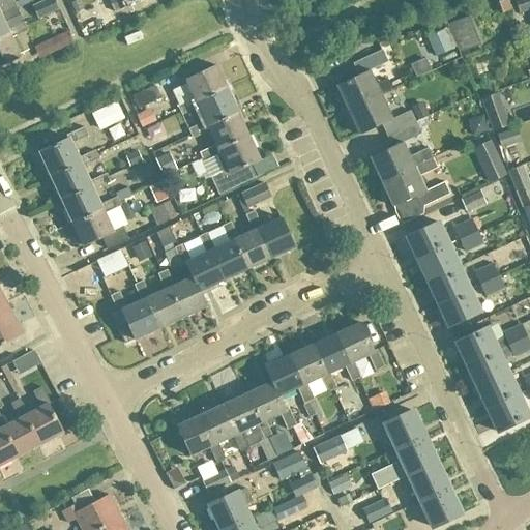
[(23,24),(17,9),(18,8),(13,0),(12,0),(0,6),(0,39),(10,35),(8,30),(23,24)]
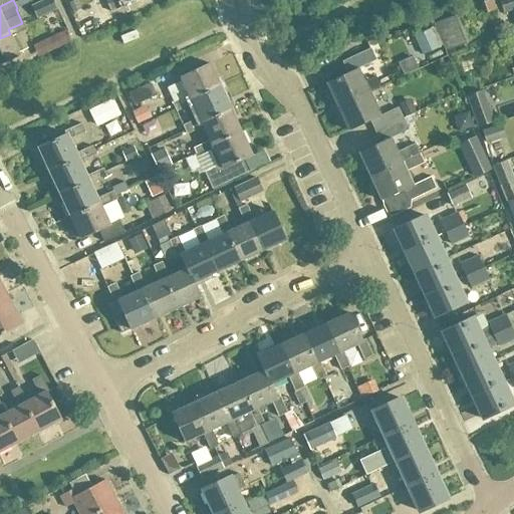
[(36,17),(55,8),(51,0),(43,0),(31,5),(36,17)]
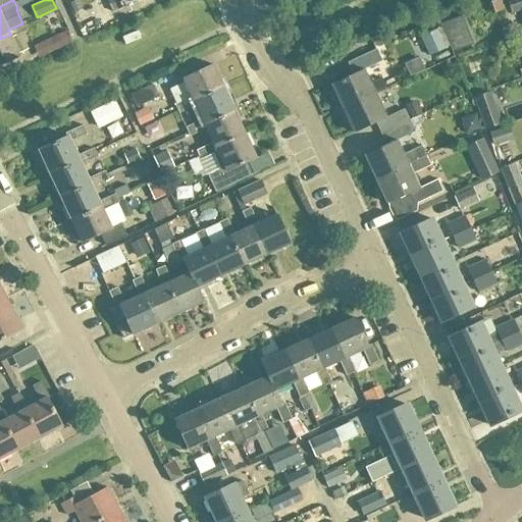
[(119,0),(111,4),(116,13),(132,6),(129,3),(136,0),(119,0)]
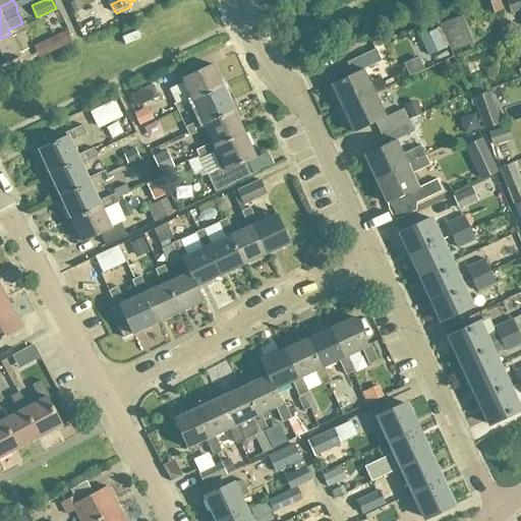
[(520,0),(508,0),(512,12),(520,8),(520,0)]
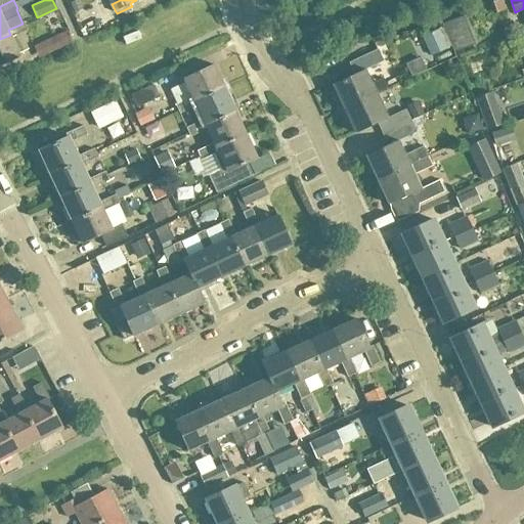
[(477,43),(465,12),(445,20),(459,50),(477,43)]
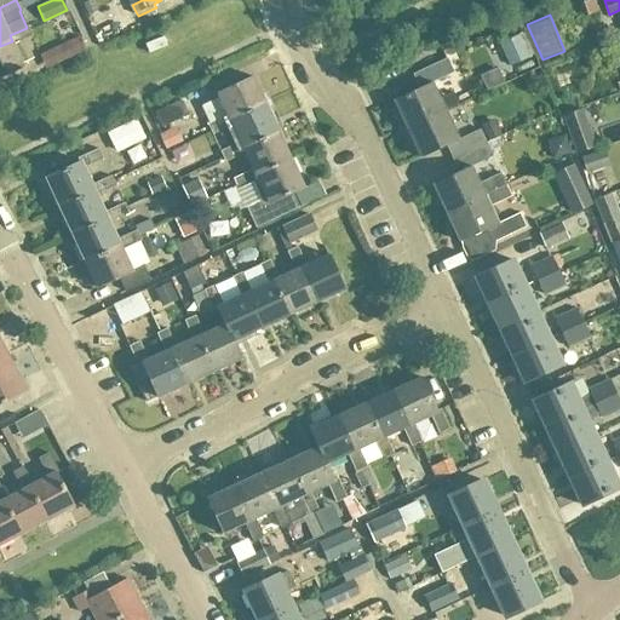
[(29,27),(27,28),(10,35),(12,41),(0,46),(0,79),(24,68),(15,46),(34,38),(29,27)]
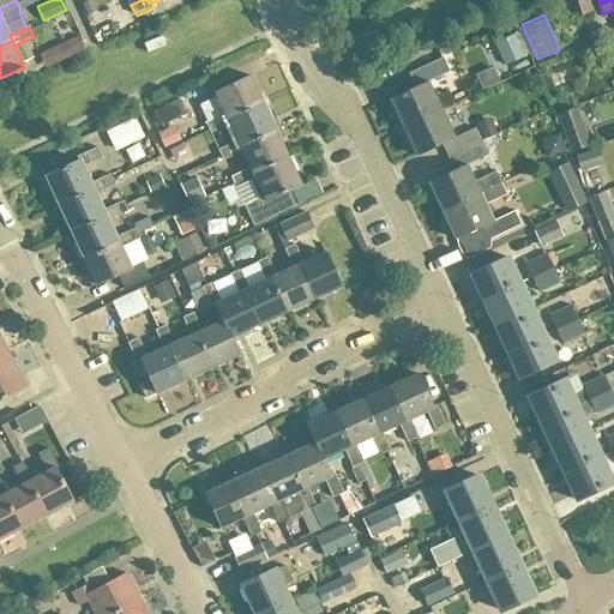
[(515,34),(495,42),(506,66),(525,58),(515,34)]
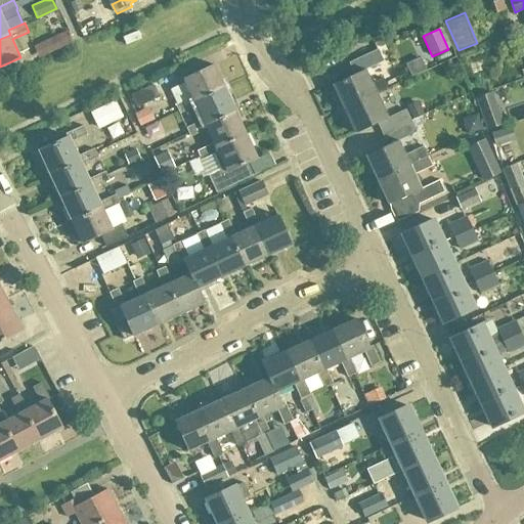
[(61,47),(72,43),(67,33),(56,37),(61,47)]
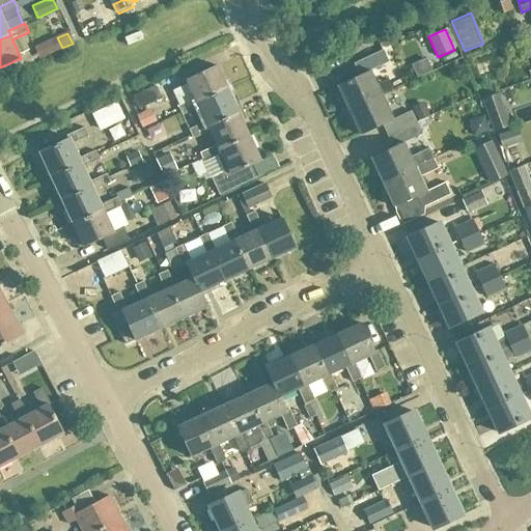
[(338,84),(351,110),(383,95),(394,90),(388,78),(376,83),(370,70),(389,61),(384,49),(355,62),(361,74),(338,84)]
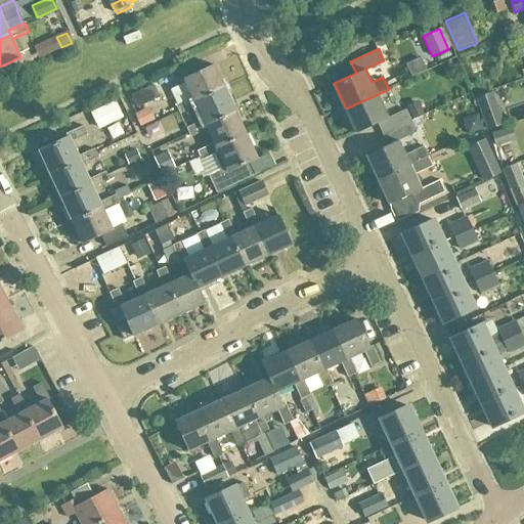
[(180,114),(195,106),(194,103),(225,90),(214,66),(183,80),(192,98),(176,105),(180,114)]
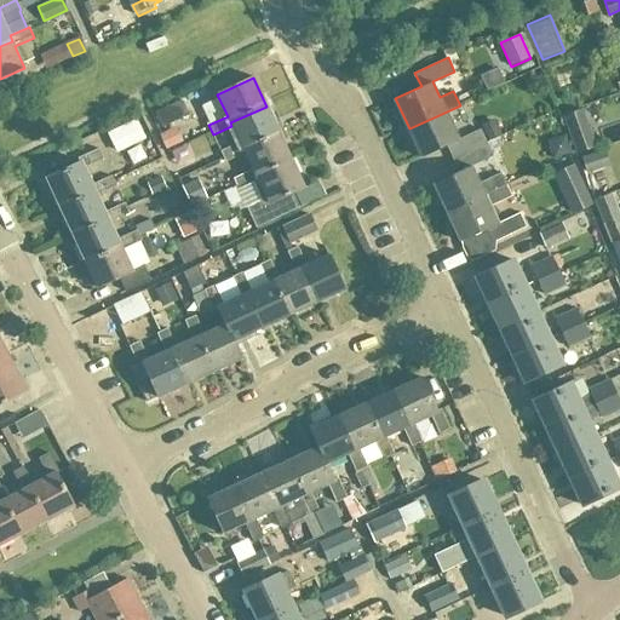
[(162,127),(189,115),(182,101),(155,112),(162,127)]
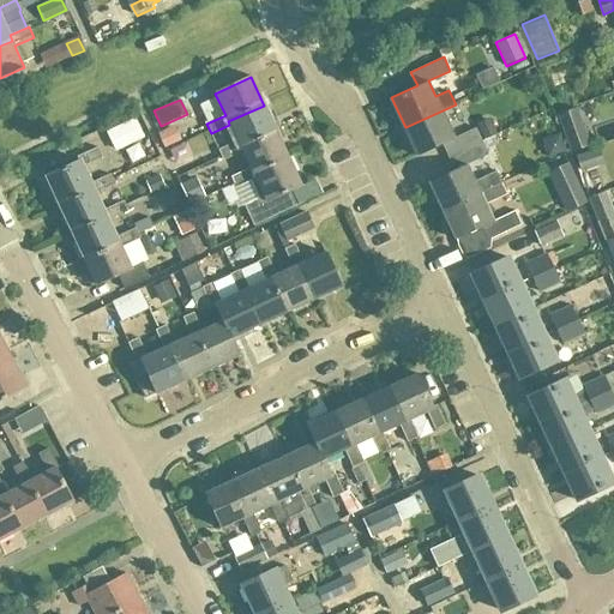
[(241,149),(276,132),(264,106),(228,121),(229,125),(238,143),(218,151),(223,161),(242,151),(241,149)]
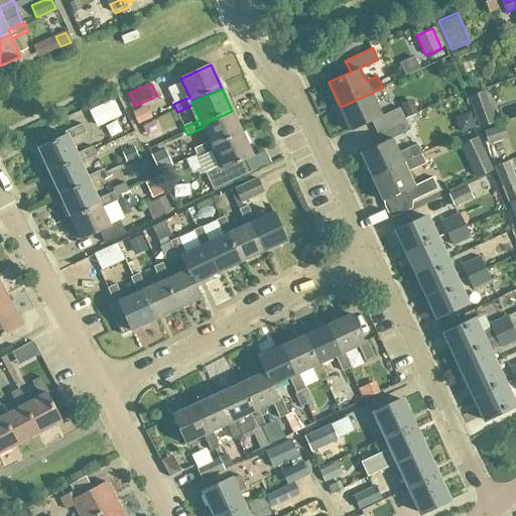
[(471,97),(483,127),(498,121),(486,91),(471,97)]
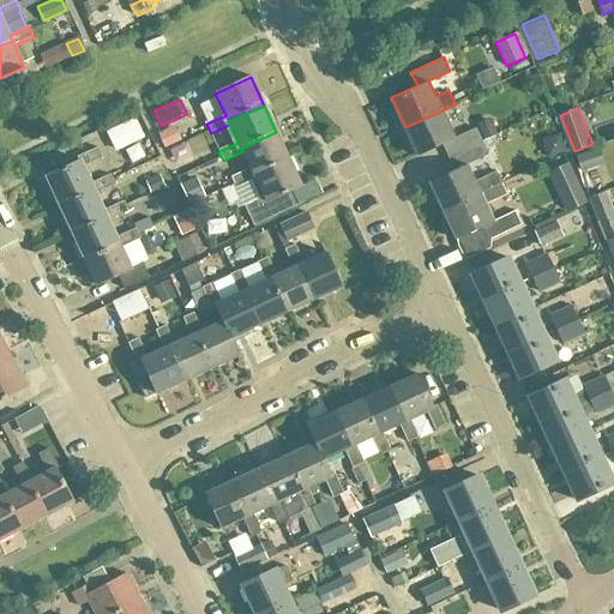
[(456,137),(443,110),(405,127),(417,152),(441,140),(450,157),(483,142),(476,127),(456,137)]
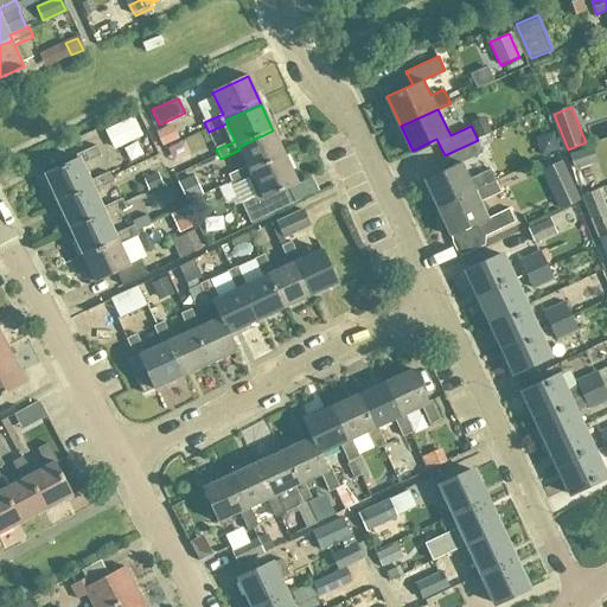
[(141,138),(133,120),(107,132),(115,149),(141,138)]
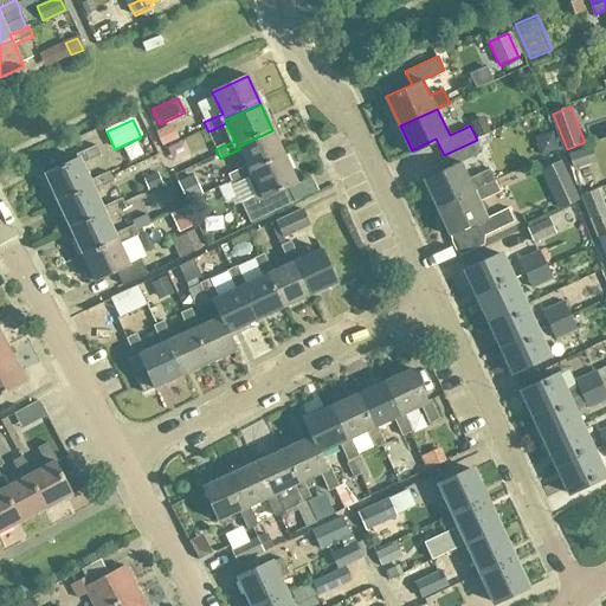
[(156,127),(161,140),(179,134),(174,121),(156,127)]
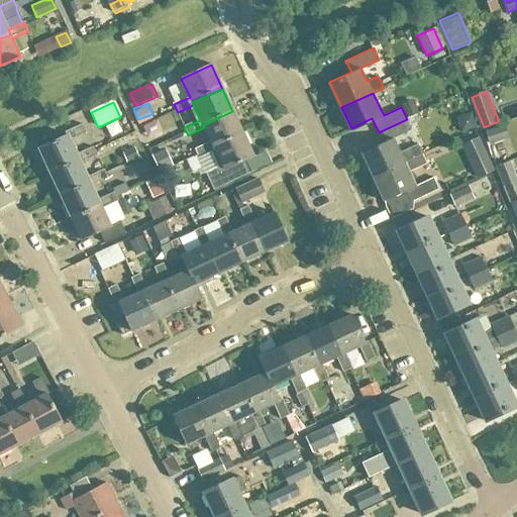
[(203,125),(204,127),(211,142),(195,150),(199,158),(214,150),(213,148),(213,147),(243,134),(232,111),(203,125)]
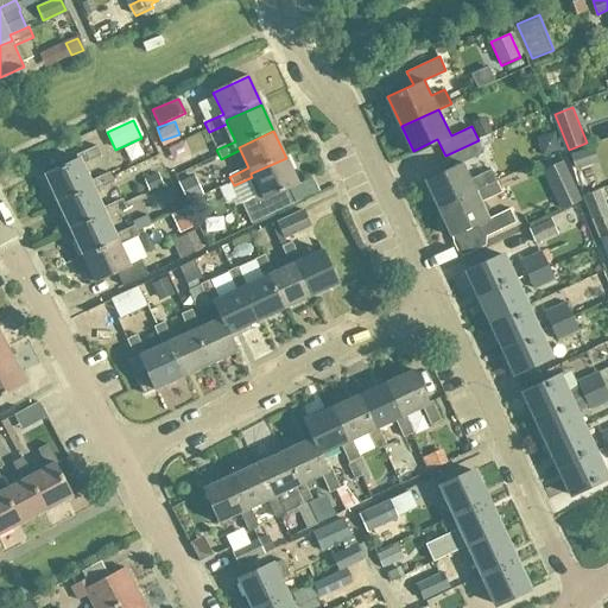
[(164,145),(175,163),(194,152),(184,134),(164,145)]
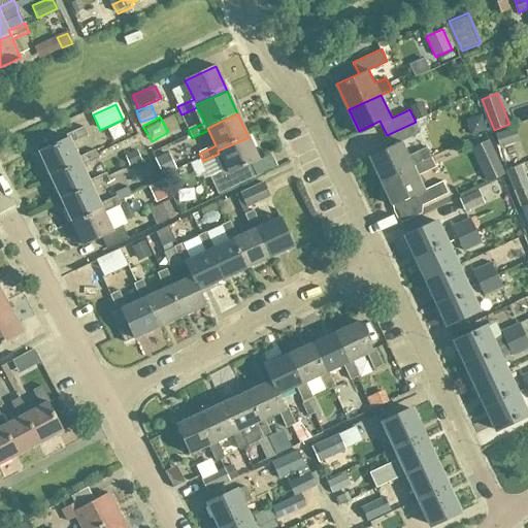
[(382,180),(432,157),(427,146),(408,155),(402,141),(421,132),(416,122),(387,135),(391,144),(369,156),(382,180)]
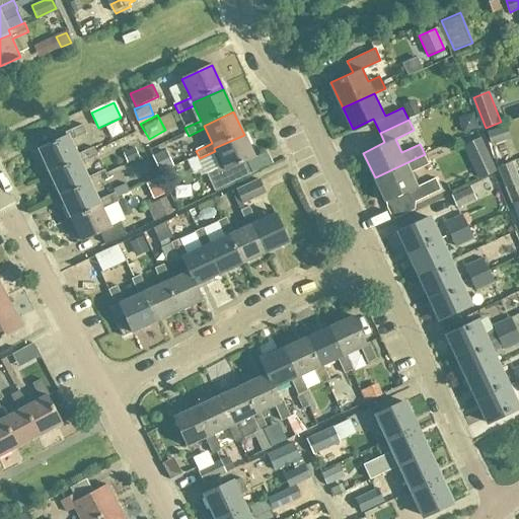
[(78,158),(77,155),(71,142),(86,135),(82,126),(65,134),(66,136),(39,149),(49,171),(78,158)]
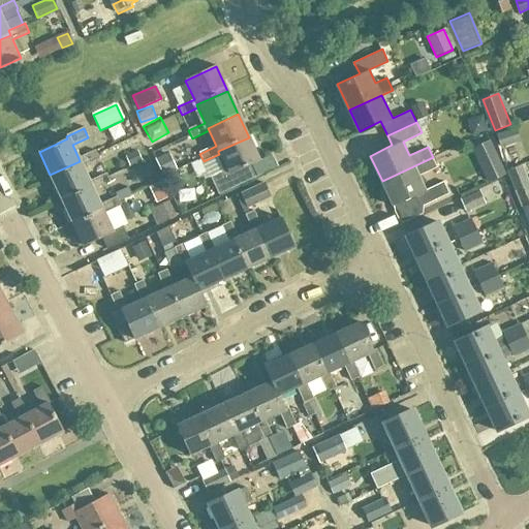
[(218,152),(219,154),(226,169),(210,177),(218,194),(256,177),(251,165),(260,161),(249,137),(218,151),(218,152)]
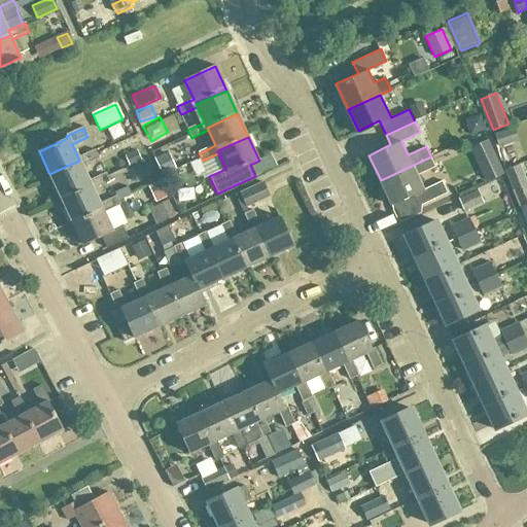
[(472,146),(479,162),(488,180),(503,173),(488,139),(472,146)]
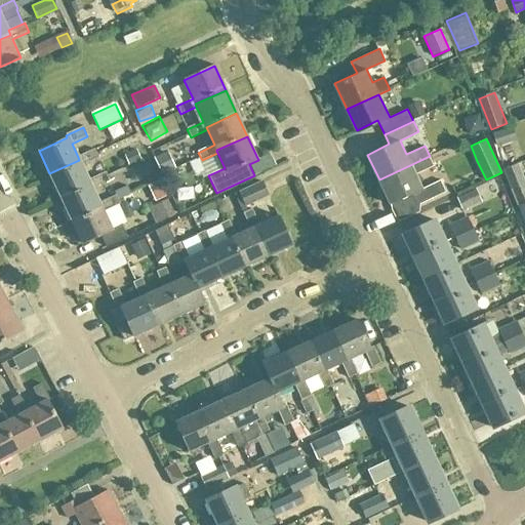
[(128,164),(140,159),(136,149),(124,155),(128,164)]
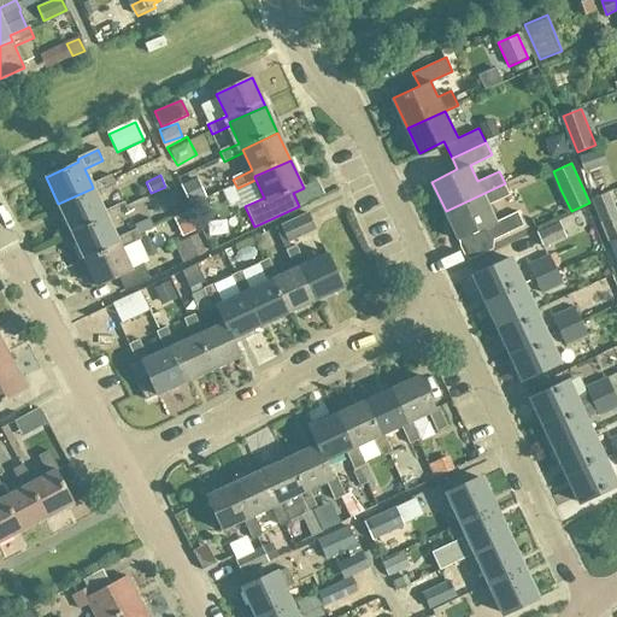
[(105,215),(104,212),(97,197),(116,187),(111,176),(92,184),(93,188),(58,204),(71,231),(105,215)]
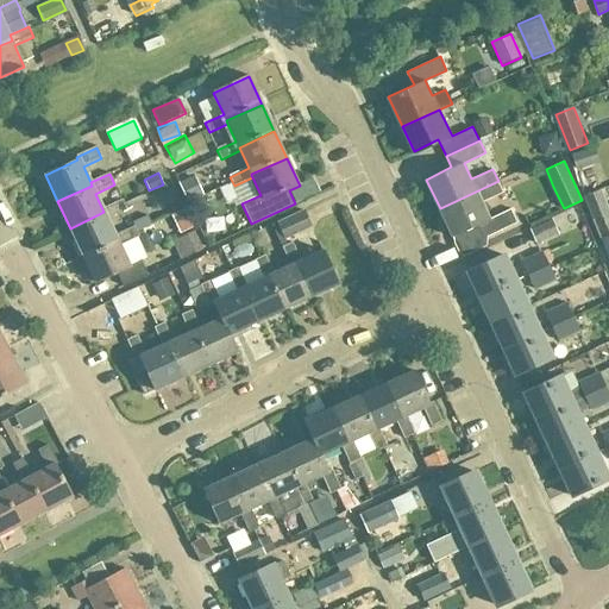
[(189,202),(203,196),(195,177),(181,184),(189,202)]
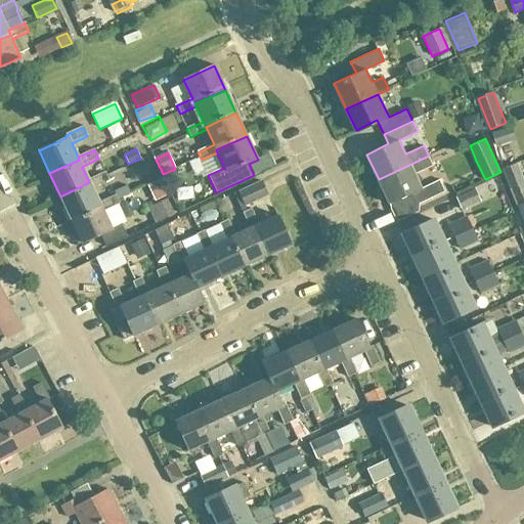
[(433,165),(429,156),(379,179),(389,202),(410,191),(417,204),(444,190),(439,179),(422,187),(415,173),(433,165)]
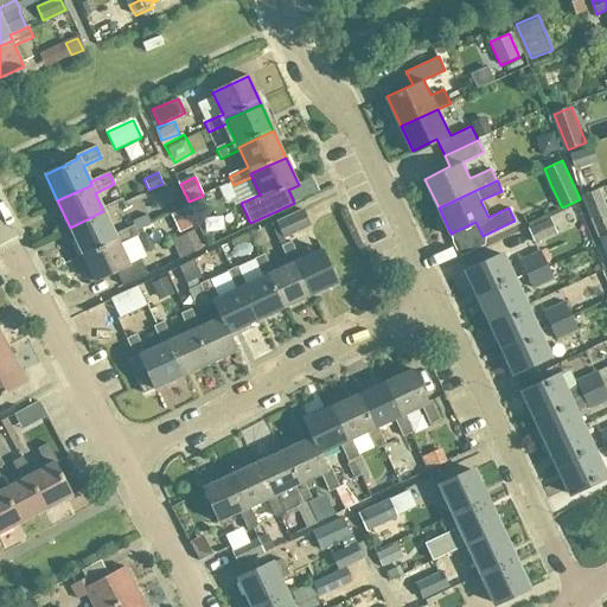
[(116,238),(115,236),(107,219),(127,211),(121,199),(102,209),(103,211),(70,228),(82,254),(116,238)]
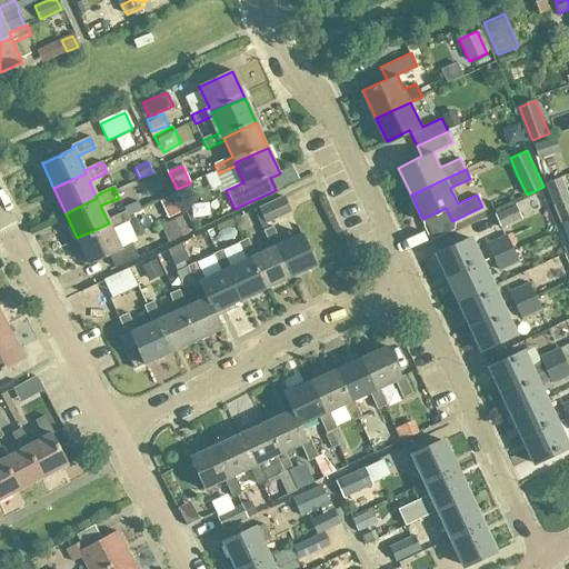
[(260,209),(267,223),(291,212),(285,198),(260,209)]
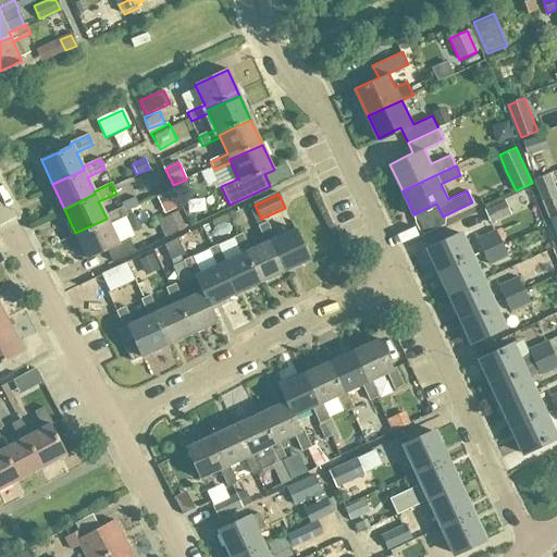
[(556,195),(543,201),(549,218),(556,214),(556,195)]
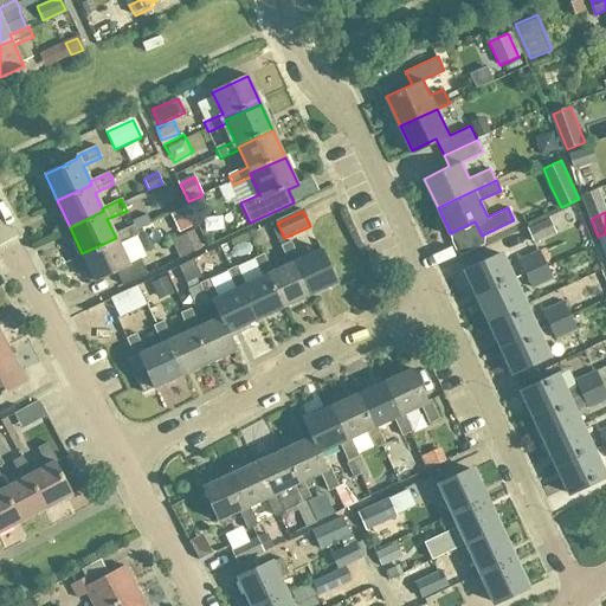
[(554,227),(549,219),(528,230),(534,244),(556,233),(554,227)]
